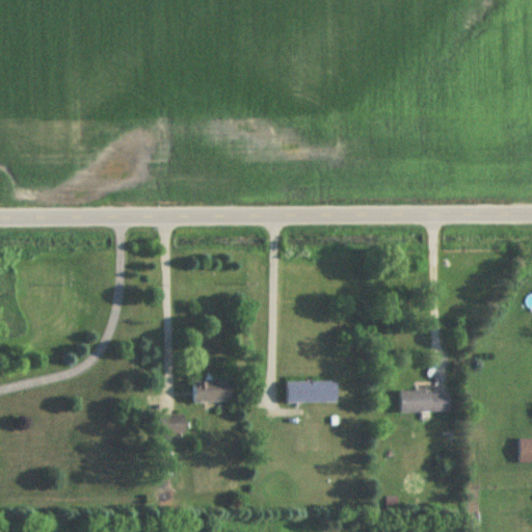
[(230,401),(230,379),(191,380),(191,403),(230,401)]
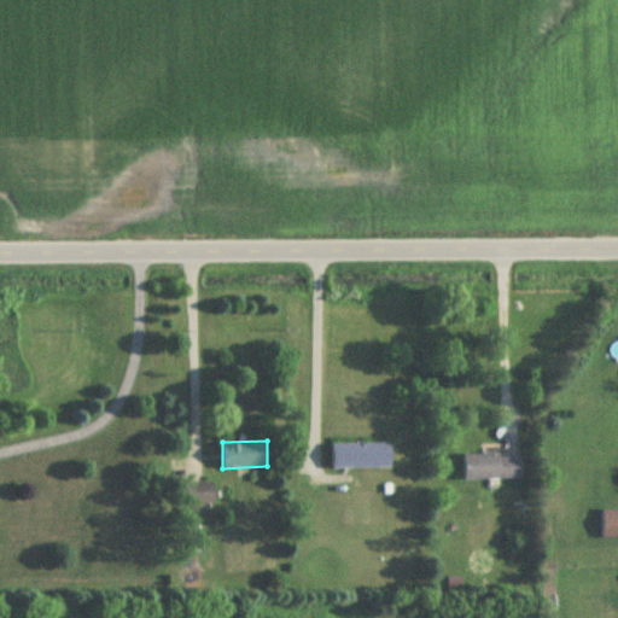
[(390,468),(390,443),(330,443),(330,468),(390,468)]
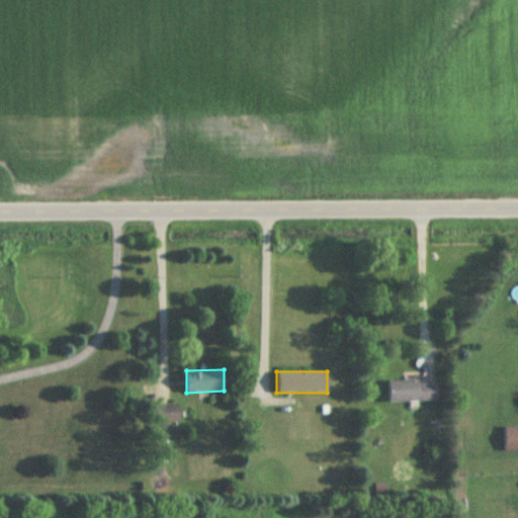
[(386,381),(387,402),(436,402),(436,381),(386,381)]
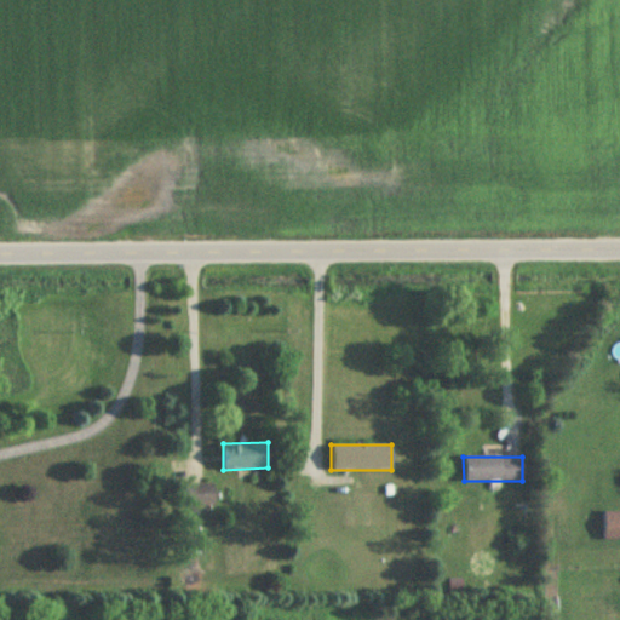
[(184,506),(214,506),(214,486),(184,486),(184,506)]
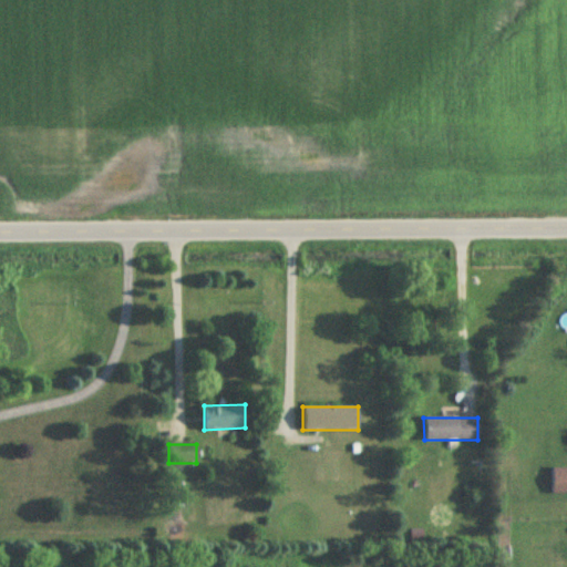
[(566,467),(552,467),(552,494),(566,494),(566,467)]
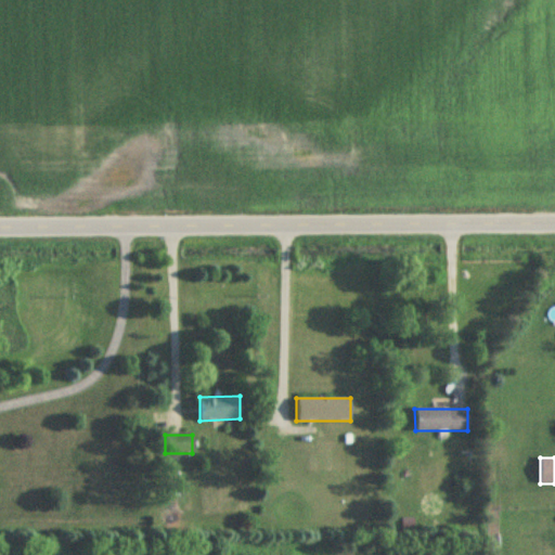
All buildings are outlined.
